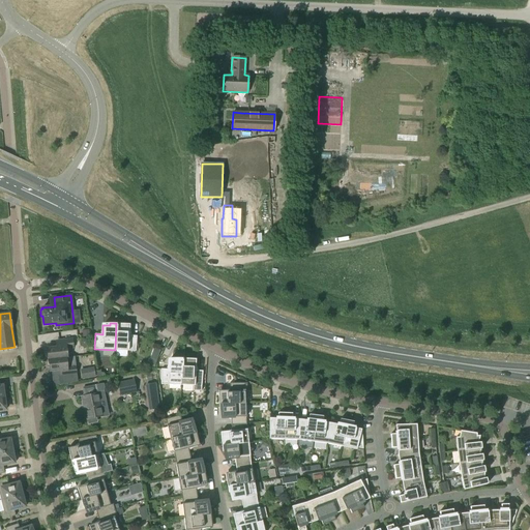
[(116,323),(115,350),(136,351),(137,335),(129,335),(129,324),(116,323)]
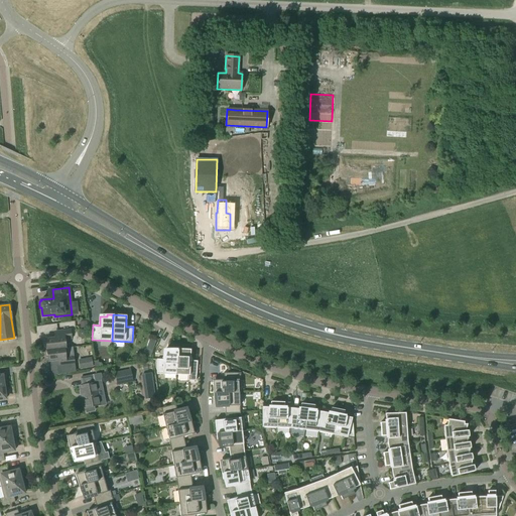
[(71,339),(71,331),(56,332),(57,338),(45,340),(46,351),(65,349),(66,349),(65,340),(71,339)]
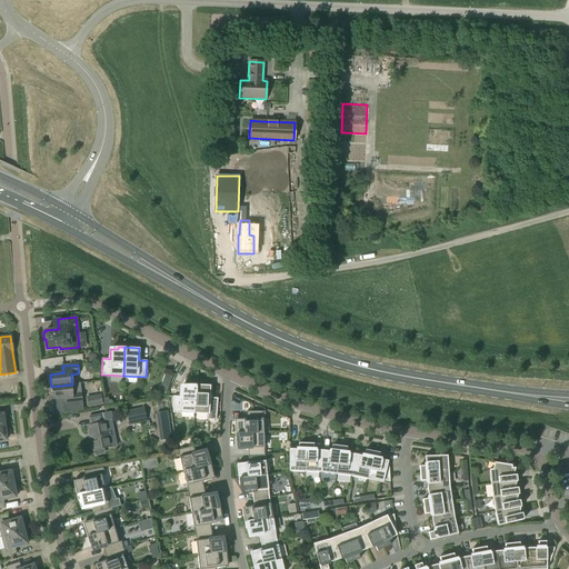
[(80,383),(72,385),(71,385),(51,387),(52,399),(67,397),(67,403),(81,402),(80,383)]
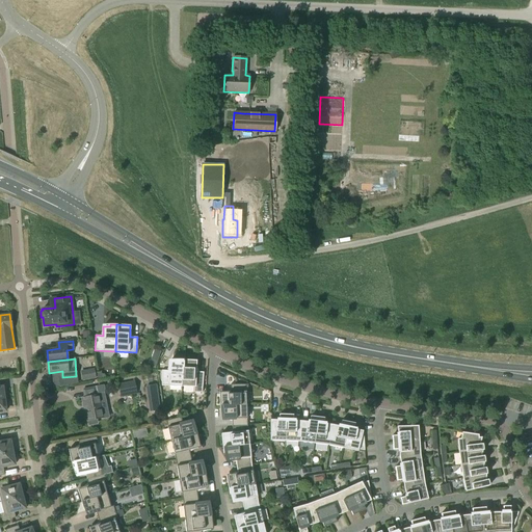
[(158,361),(152,358),(149,367),(155,370),(158,361)]
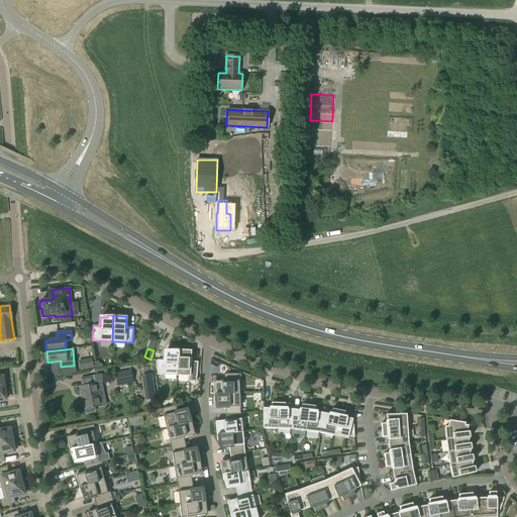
[(164,360),(157,359),(157,375),(177,376),(178,349),(172,349),(172,351),(167,351),(165,351),(164,360)]
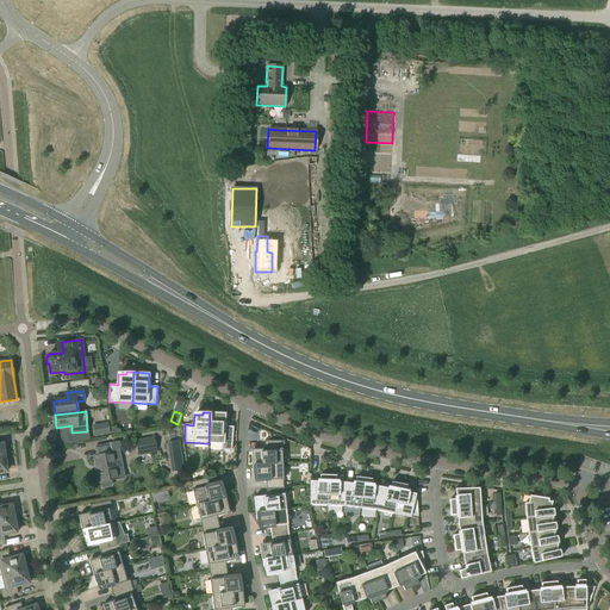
[(210,412),(209,443),(223,444),(223,450),(231,450),(234,427),(225,427),(225,414),(210,412)]
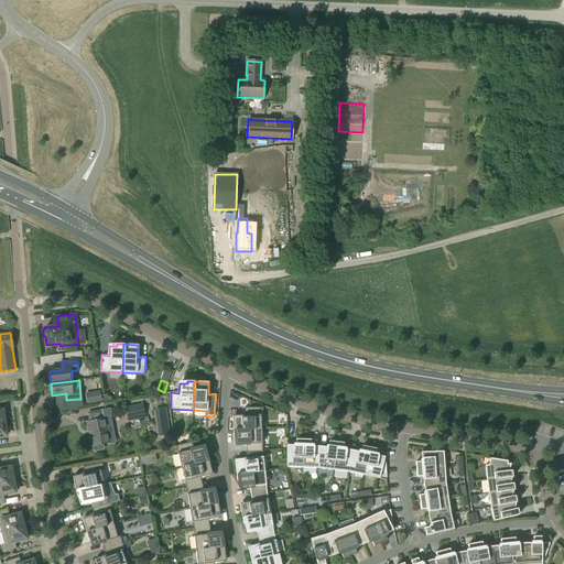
[(87,404),(101,402),(100,391),(85,393),(87,404)]
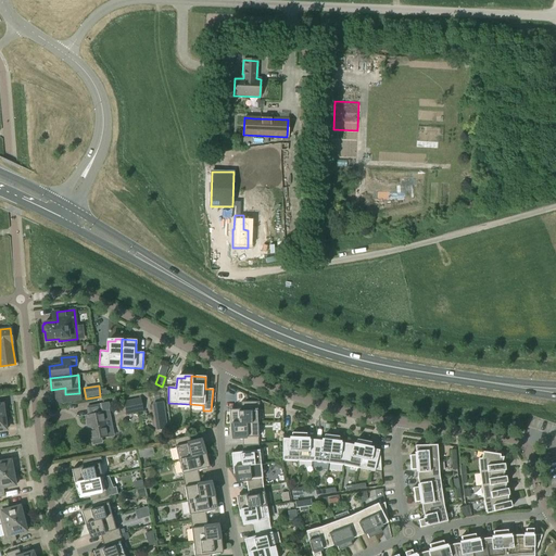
[(126,415),(143,412),(140,399),(124,402),(126,415)]
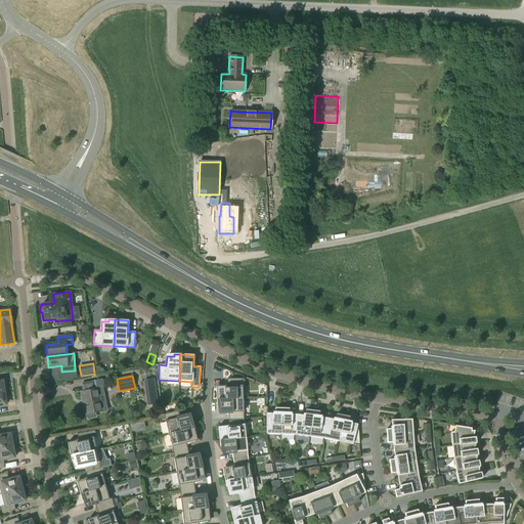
[(155,379),(143,381),(147,406),(158,404),(155,379)]
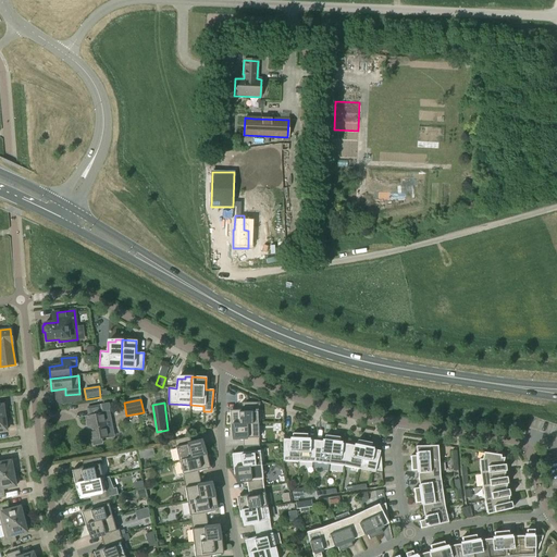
[(230,410),(230,424),(258,423),(258,410),(260,410),(260,403),(242,403),(242,410),(230,410)]
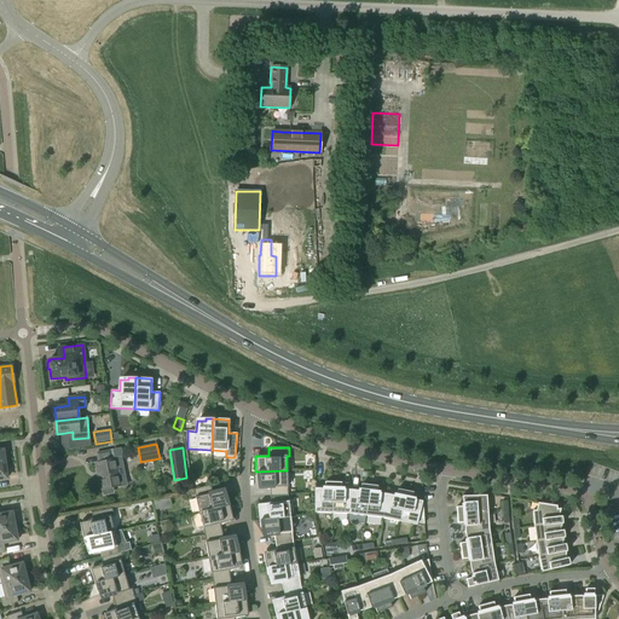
[(104,495),(113,492),(113,487),(121,486),(127,485),(123,467),(117,468),(115,460),(111,460),(110,451),(97,455),(98,463),(96,463),(100,490),(103,490),(104,495)]
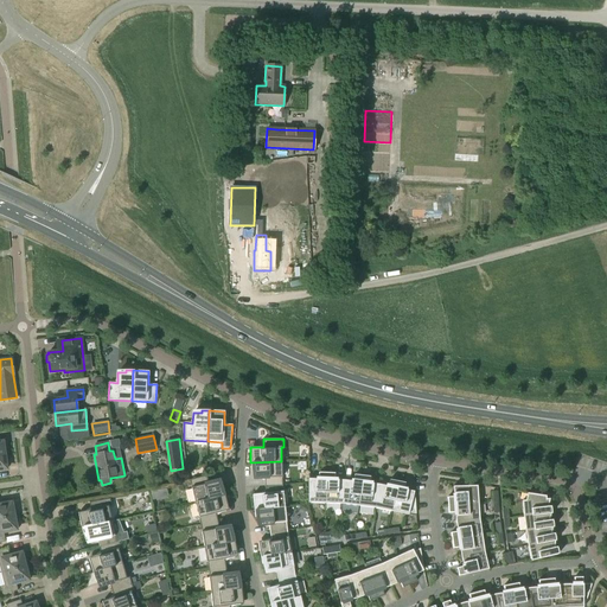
[(281,461),(250,462),(251,470),(253,470),(254,475),(254,479),(264,478),(264,483),(264,486),(282,485),(281,461)]
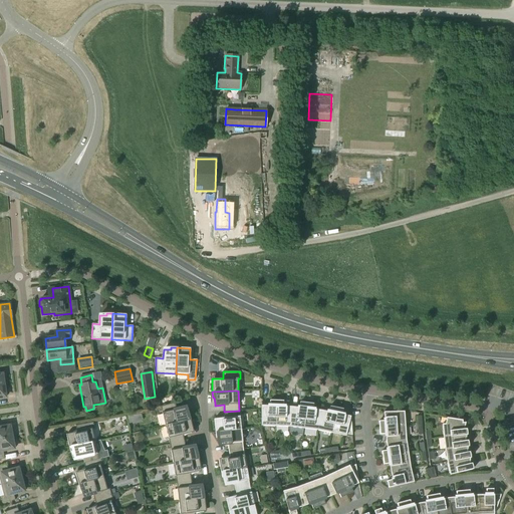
[(275,427),(276,401),(270,401),(270,406),(261,406),(261,426),(275,427)]
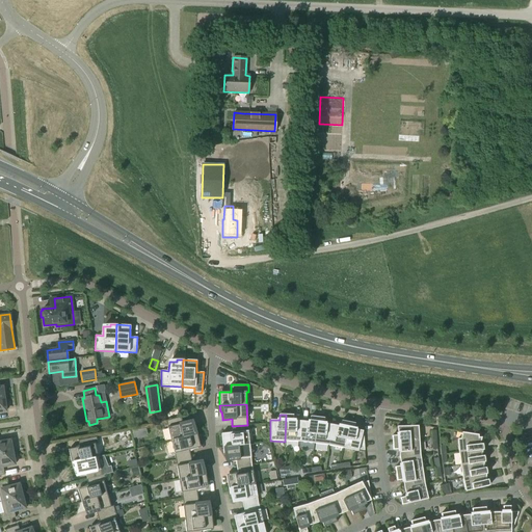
[(293,415),(286,415),(285,442),(299,442),(301,421),(300,421),(293,421),(293,415)]
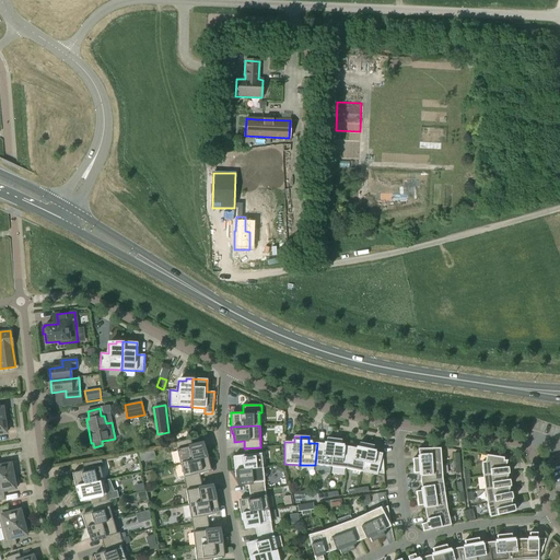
[(206,451),(203,452),(203,448),(201,444),(193,446),(190,439),(175,443),(179,464),(207,457),(206,451)]
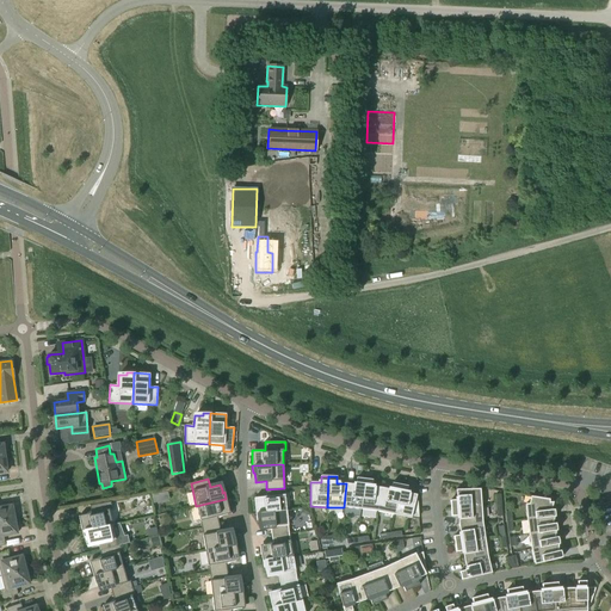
[(346,483),(344,507),(360,510),(365,479),(357,479),(356,485),(347,483),(346,483)]
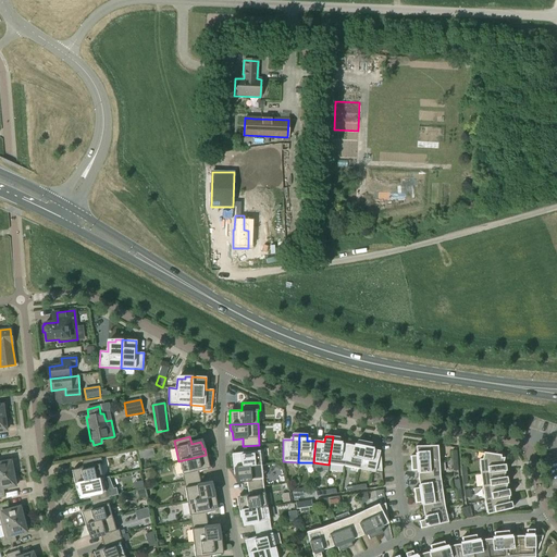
[(333,436),(329,465),(344,467),(348,445),(347,445),(338,444),(339,437),(333,436)]
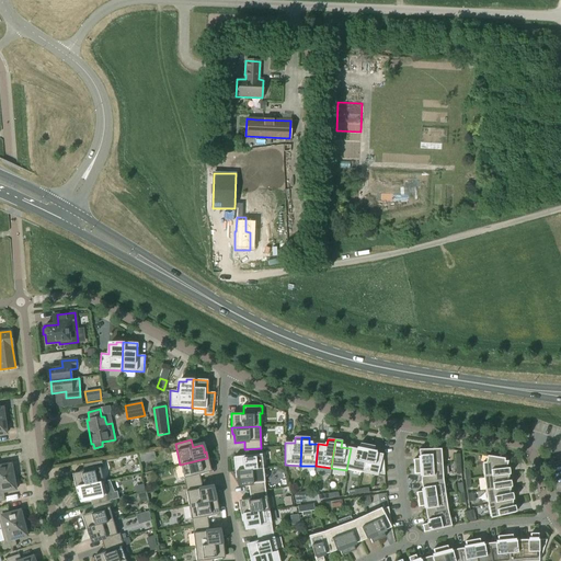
[(351,448),(346,470),(362,473),(367,445),(361,444),(359,449),(351,448)]
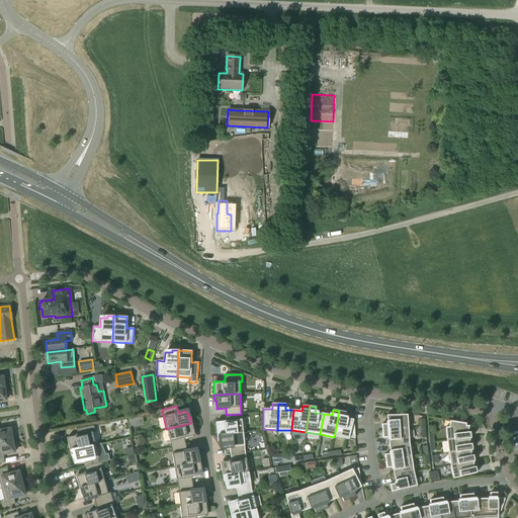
[(339,411),(334,437),(348,439),(349,437),(355,439),(354,422),(353,422),(353,420),(345,418),(346,413),(339,411)]
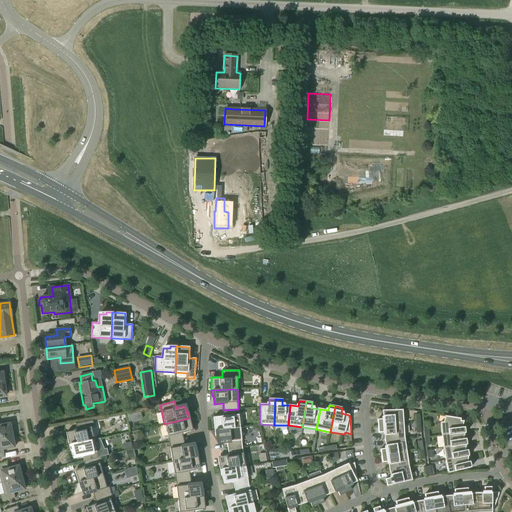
[(224,416),(215,417),(213,417),(214,430),(240,428),(238,409),(223,410),(224,414),(224,416)]
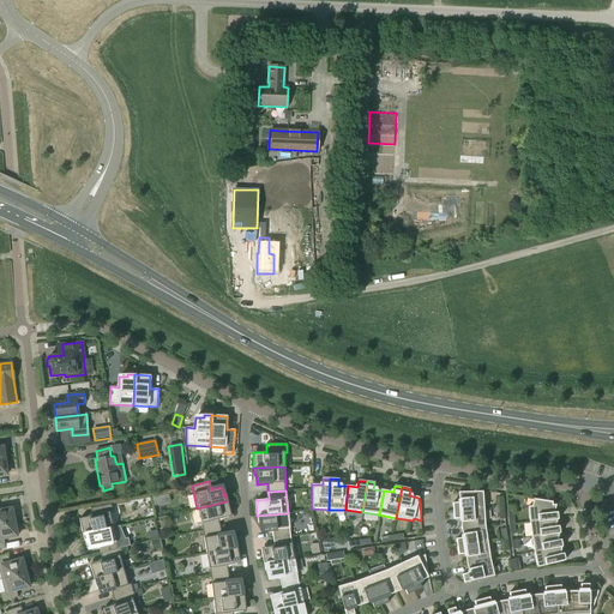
[(453,511),(485,510),(483,492),(458,493),(459,503),(452,504),(453,511)]
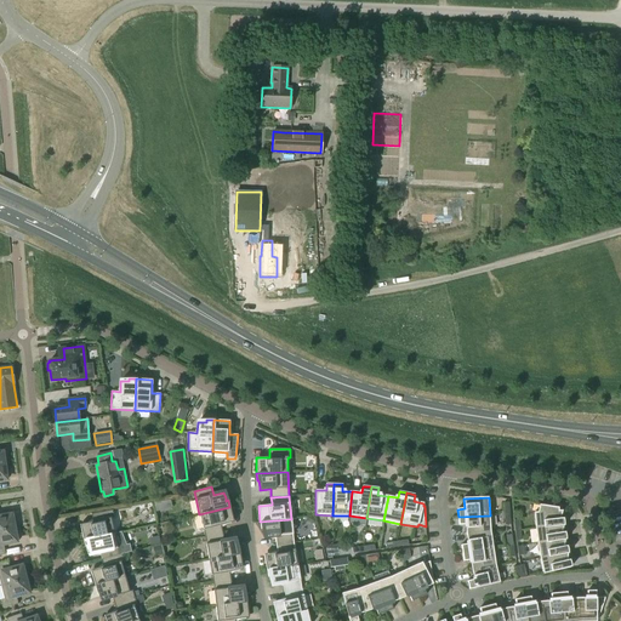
[(564,518),(560,518),(563,511),(559,511),(559,508),(540,505),(537,512),(534,513),(536,529),(559,527),(559,525),(564,525),(565,525),(564,520),(564,518)]
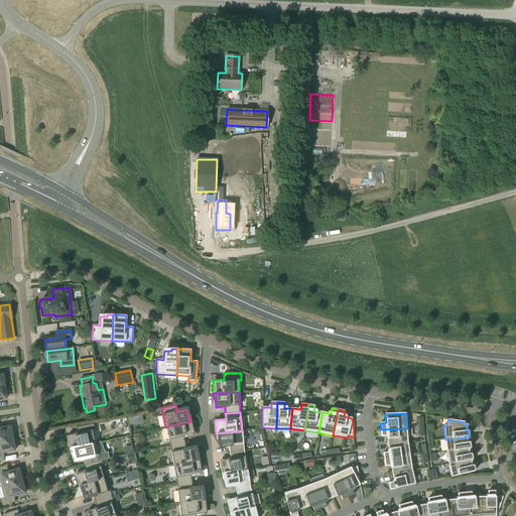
[(190,421),(165,427),(170,446),(184,443),(183,438),(183,436),(194,434),(190,421)]
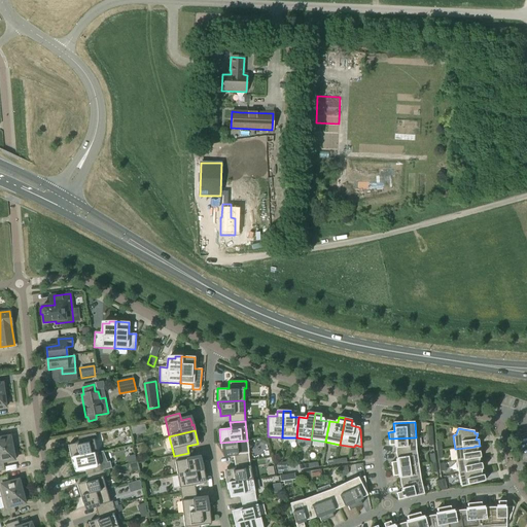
[(78,443),(70,445),(68,445),(70,458),(72,458),(97,453),(94,441),(97,440),(95,433),(77,436),(78,443)]
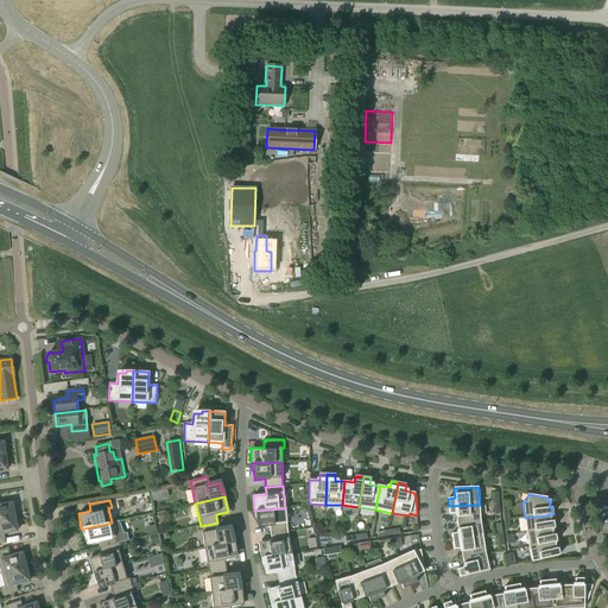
[(0,519),(17,517),(14,507),(12,508),(11,502),(11,504),(0,505),(0,519)]
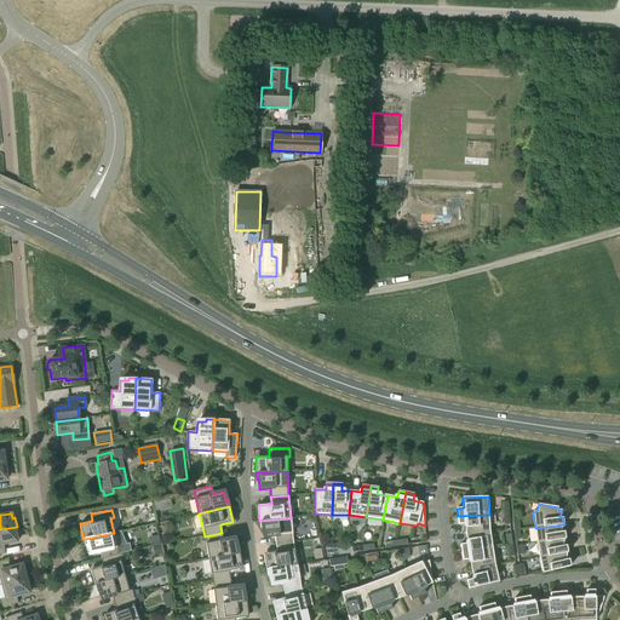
[(491,532),(489,515),(458,516),(458,524),(465,524),(465,533),(466,533),(466,534),(491,532)]
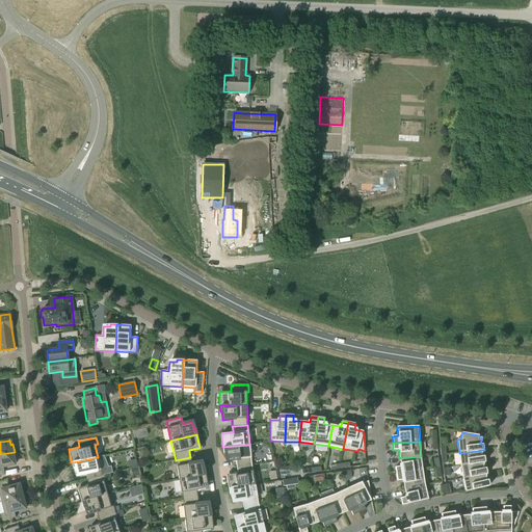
[(249,445),(222,447),(223,453),(224,453),(225,458),(227,460),(236,459),(236,461),(236,467),(251,464),(249,445)]
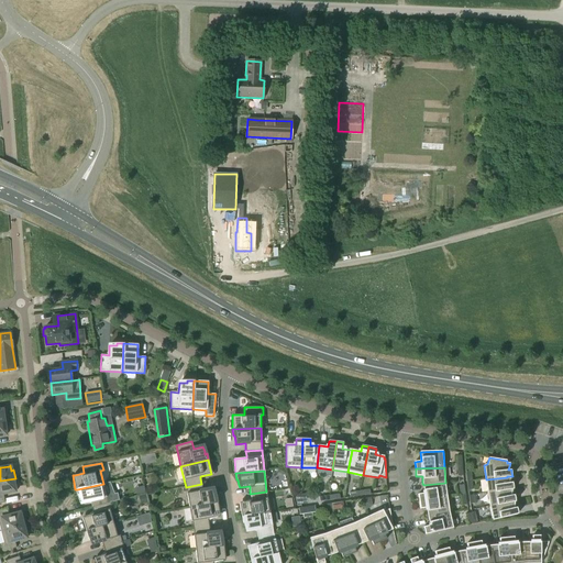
[(511,476),(507,476),(507,477),(486,479),(487,493),(508,489),(512,488),(514,488),(514,485),(512,482),(510,482),(511,476)]
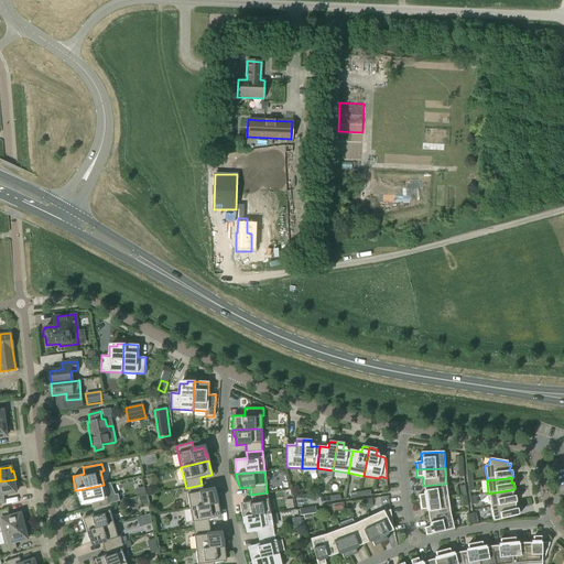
[(15,479),(0,481),(0,503),(4,503),(3,495),(14,492),(14,494),(15,494),(14,488),(17,488),(15,479)]
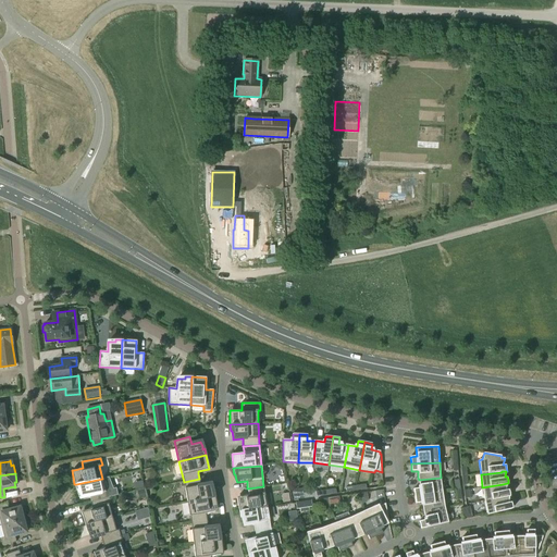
[(102,479),(76,484),(74,484),(76,491),(77,491),(79,495),(79,498),(89,496),(89,498),(90,502),(109,497),(118,495),(116,489),(113,489),(109,477),(102,479)]
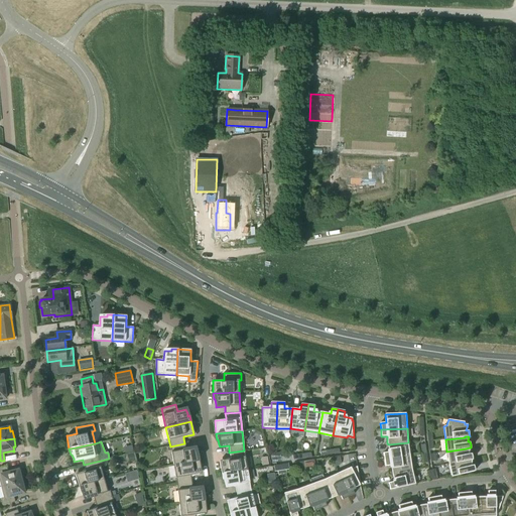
[(408,442),(388,444),(388,445),(389,453),(383,454),(384,460),(410,456),(408,442)]
